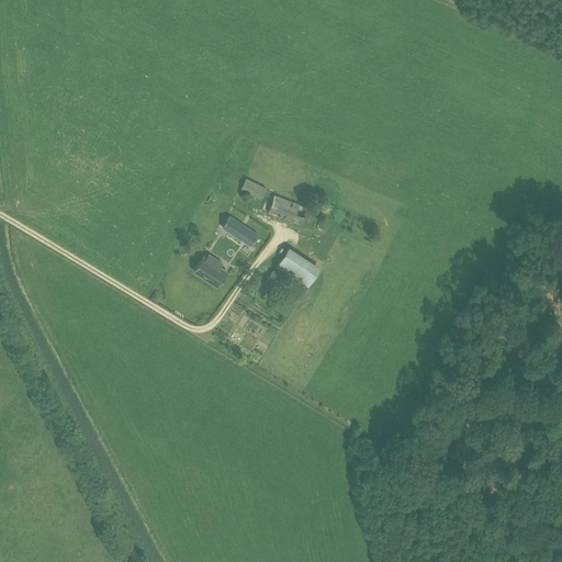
[(240,189),(261,200),(267,188),(246,178),(240,189)]
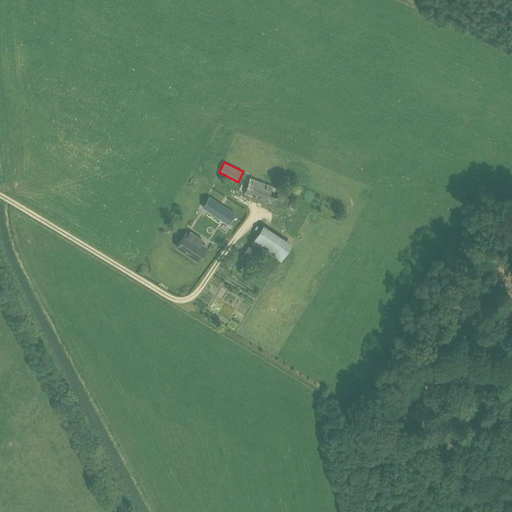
[(244,194),(274,205),(280,189),(250,178),(244,194)]
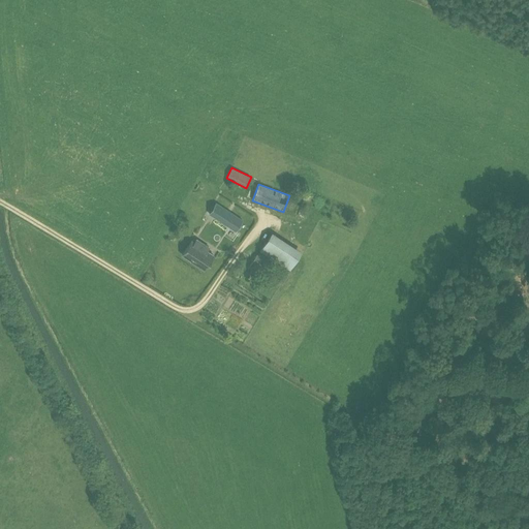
[(220,213),(216,218),(236,230),(242,220),(216,203),(213,208),(220,213)]
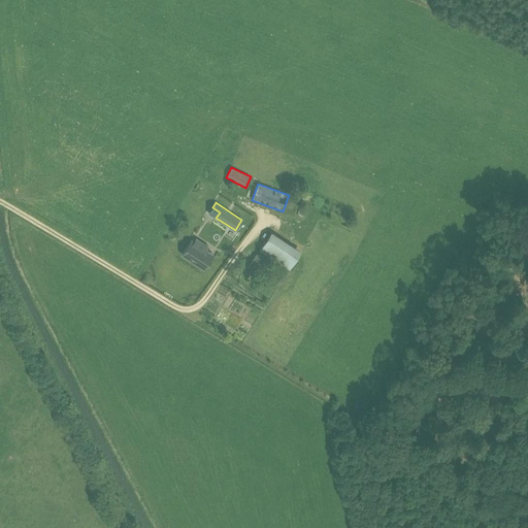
[(248,236),(252,224),(246,222),(241,234),(248,236)]
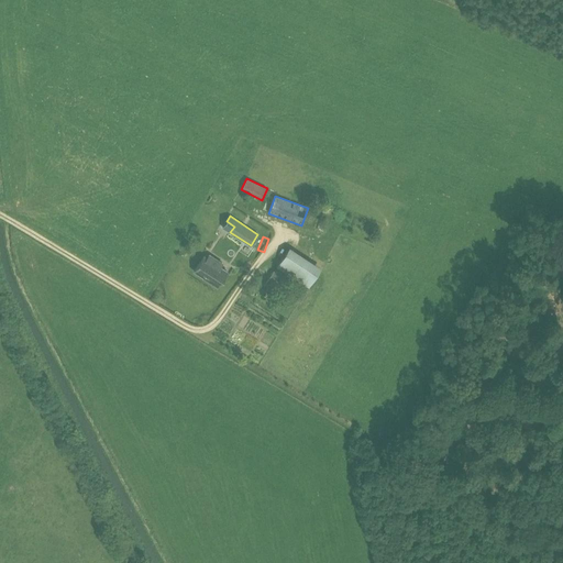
[(277,267),(308,288),(320,267),(289,247),(277,267)]
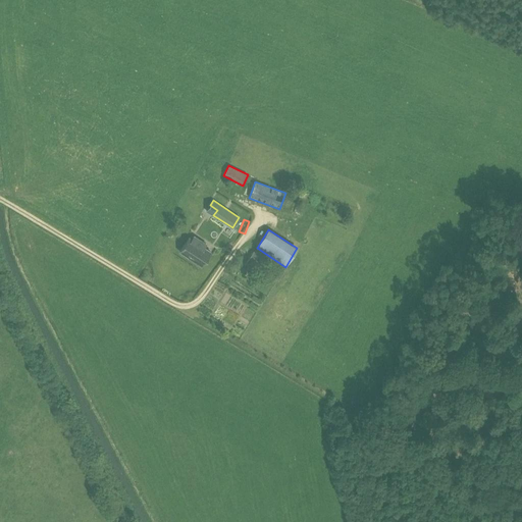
[(179,251),(202,265),(210,252),(204,248),(206,244),(194,237),(192,240),(189,238),(179,251)]
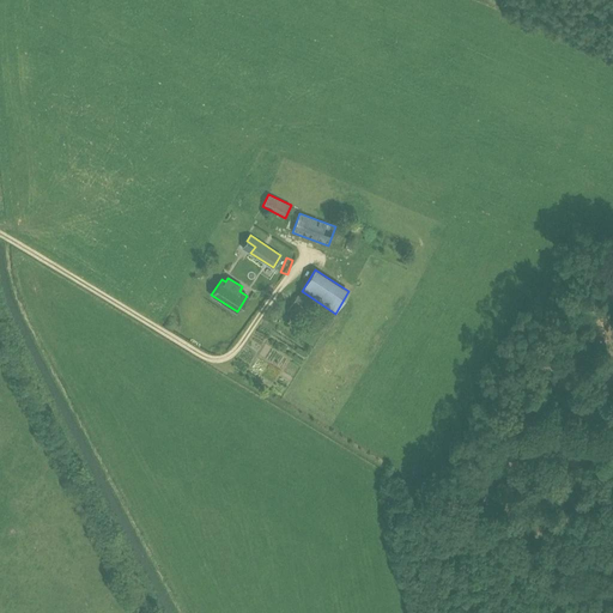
[(292,304),(301,309),(307,301),(298,295),(292,304)]
